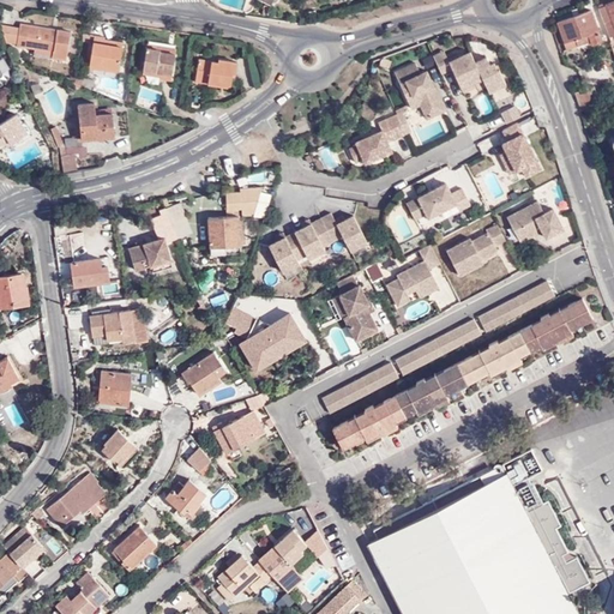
[(613,0),(599,6),(605,22),(613,17),(613,19),(613,0)]
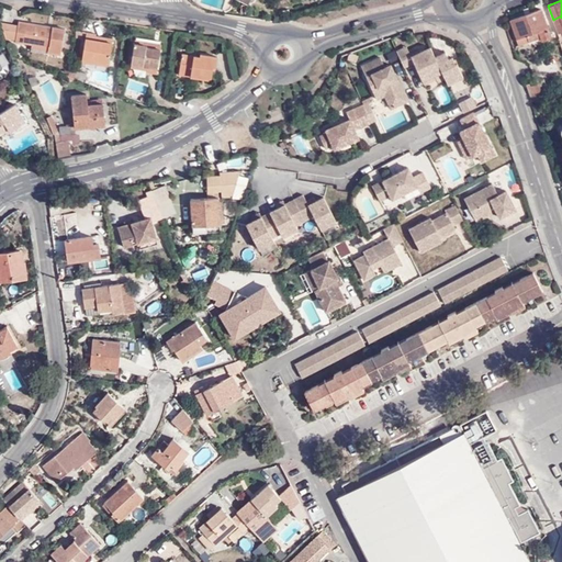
[(512,19),(517,37),(538,30),(540,36),(541,40),(551,36),(541,8),(512,19)]
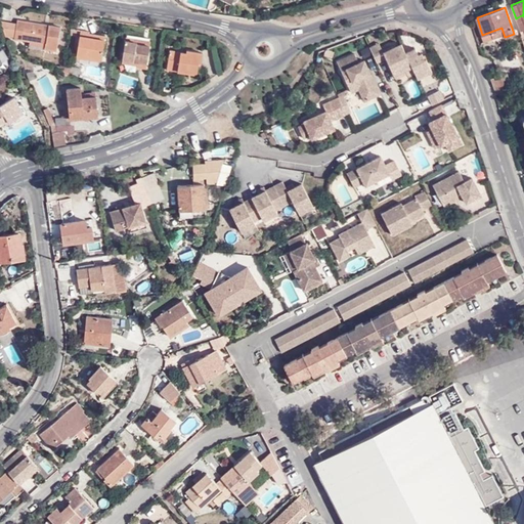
[(57,49),(60,26),(17,19),(16,26),(14,38),(46,42),(45,47),(57,49)]
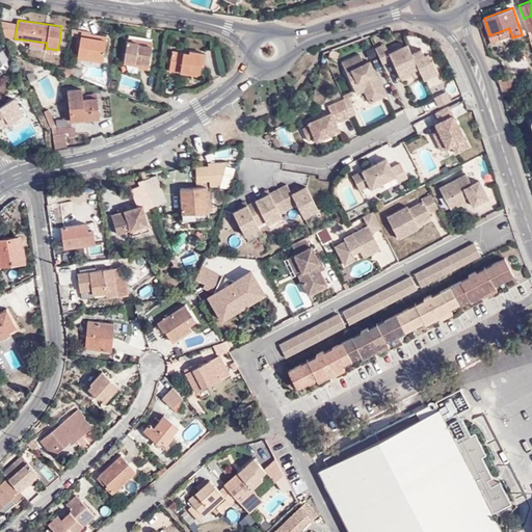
[(15,38),(17,26),(3,24),(5,36),(15,38)]
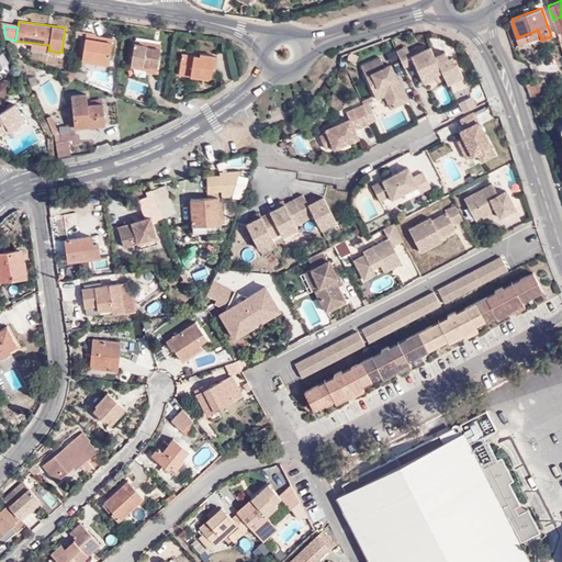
[(538,30),(517,37),(519,44),(540,36),(538,30)]
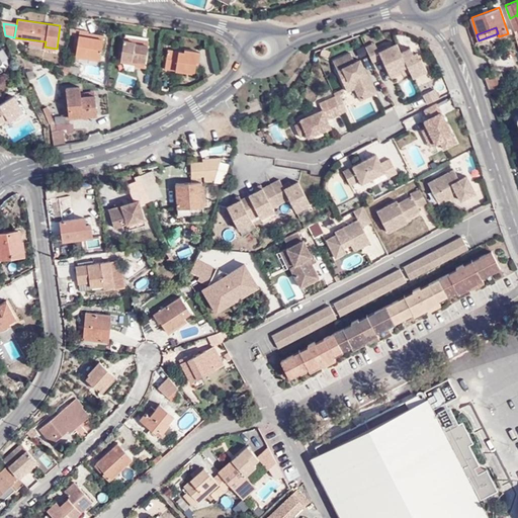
[(81,33),(78,55),(90,56),(90,58),(101,60),(103,44),(89,41),(90,35),(81,33)]
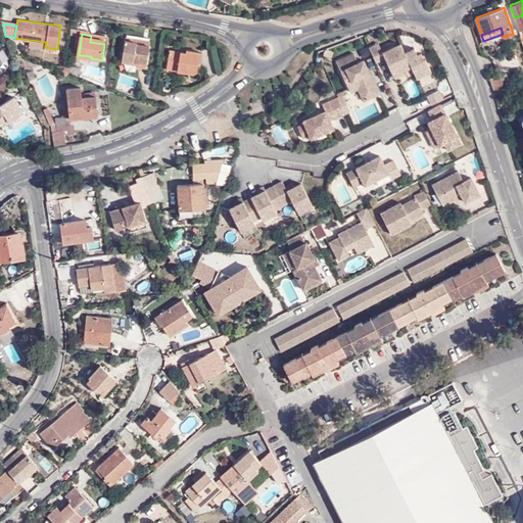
[(127,38),(126,37),(123,59),(139,61),(138,67),(147,68),(150,41),(149,41),(149,38),(128,35),(127,38)]
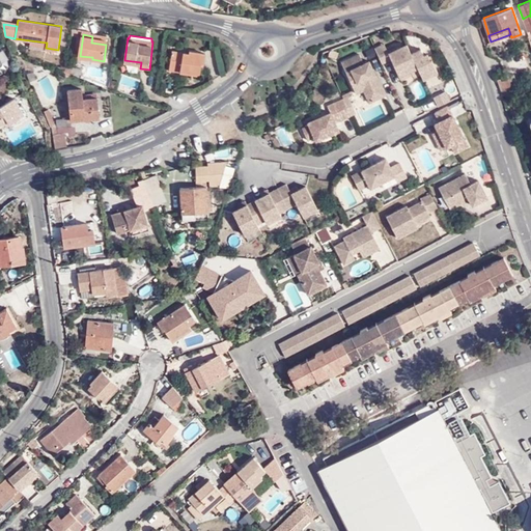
[(46,48),(47,43),(31,40),(30,48),(46,50),(46,48)]
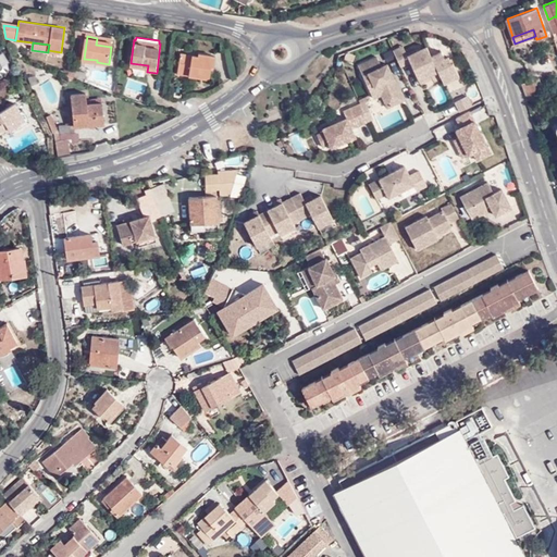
[(403,45),(400,46),(406,60),(399,62),(400,65),(410,61),(405,50),(403,45)]
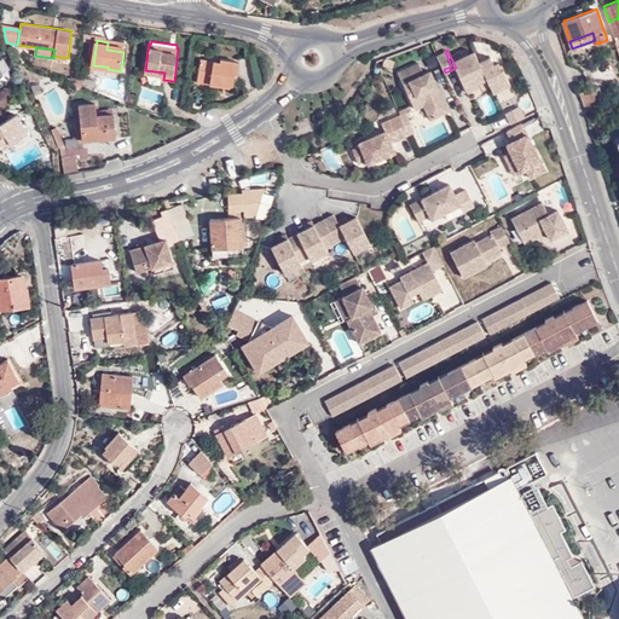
[(445,51),(437,55),(444,69),(451,67),(445,51)]
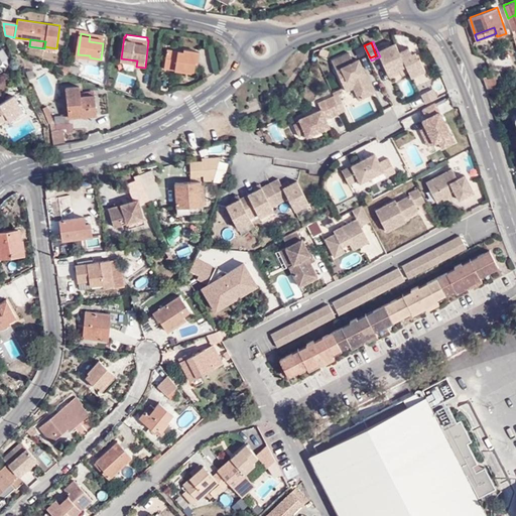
[(375,46),(380,56),(387,73),(405,65),(408,72),(411,77),(425,70),(419,56),(417,57),(415,51),(412,53),(409,47),(399,51),(395,42),(385,47),(383,43),(375,46)]
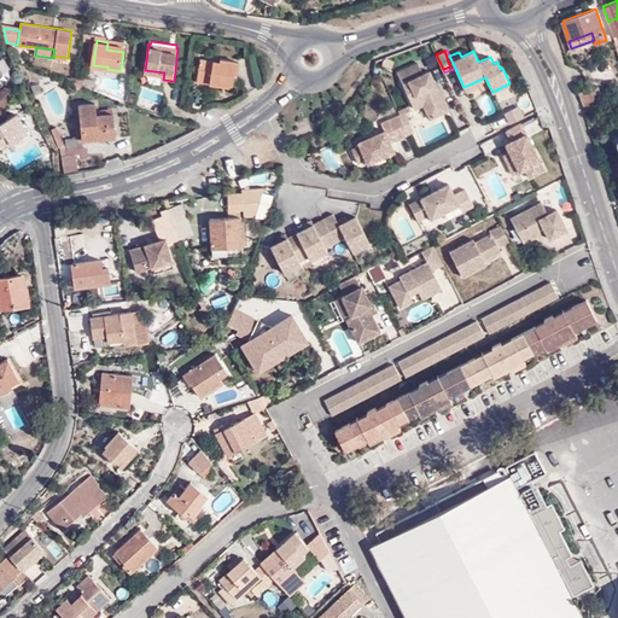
[(219,62),(203,59),(199,79),(210,81),(210,83),(232,87),(234,73),(238,73),(239,59),(220,57),(219,62)]
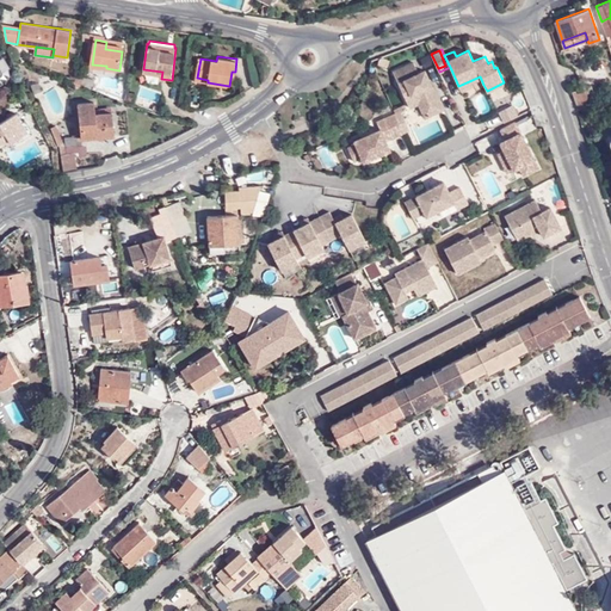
[(413,61),(393,72),(409,107),(418,103),(425,117),(443,107),(424,69),(418,72),(413,61)]
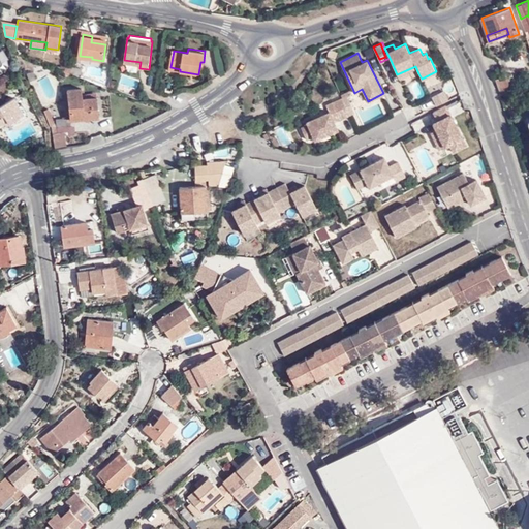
[(92,57),(80,56),(79,60),(87,61),(87,63),(103,66),(103,61),(92,59),(92,57)]
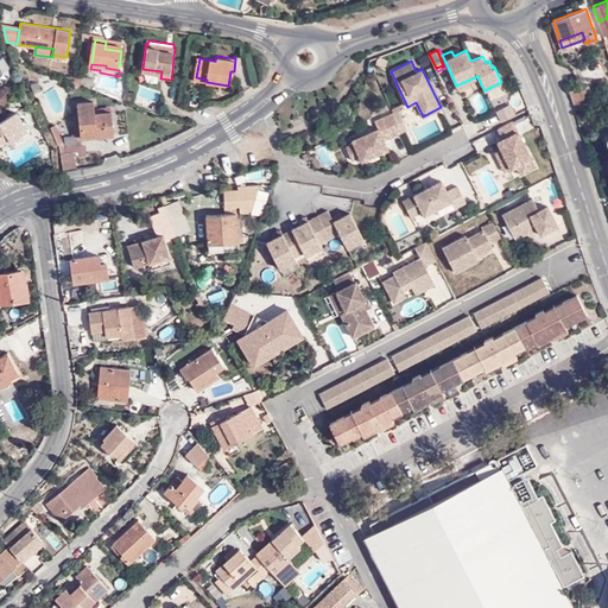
[(477,76),(456,86),(458,90),(472,84),(473,88),(481,84),(477,76)]
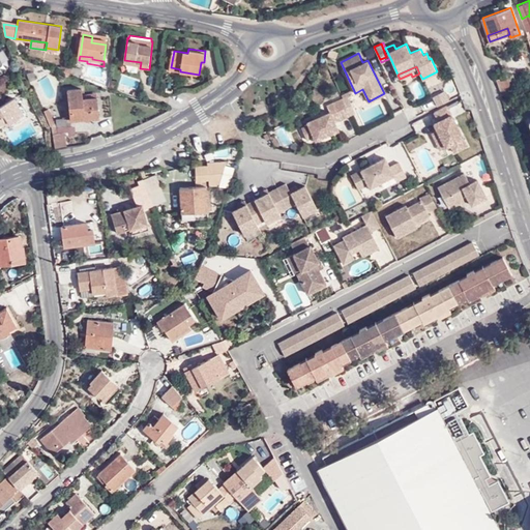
[(495,78),(499,91),(509,89),(510,90),(518,88),(512,71),(495,78)]
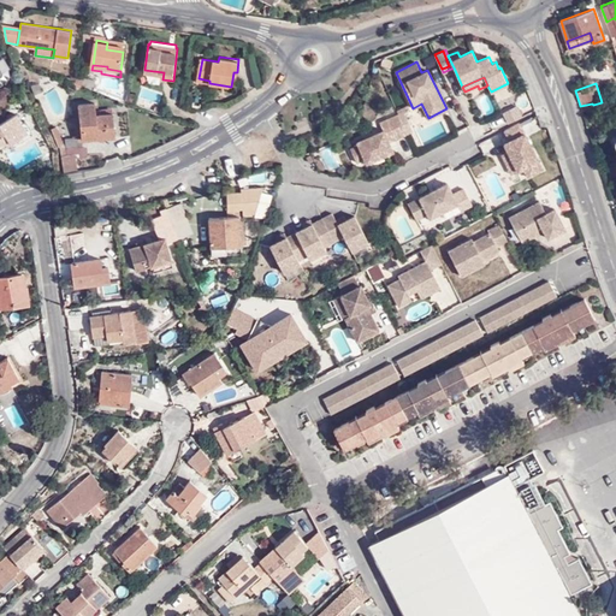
[(77,105),(78,117),(80,129),(93,128),(93,137),(93,140),(114,137),(112,113),(95,114),(94,102),(77,105)]
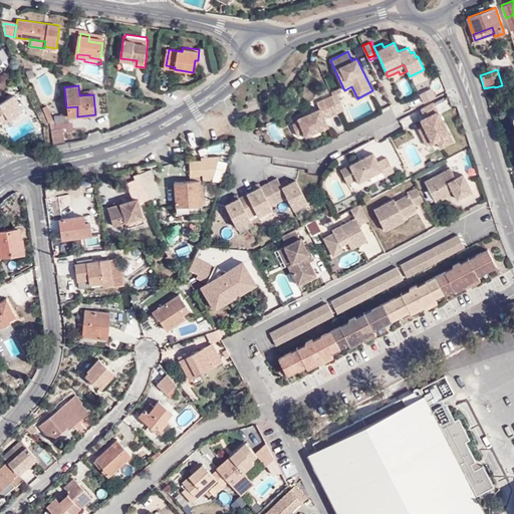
[(331,91),(334,97),(338,106),(342,104),(337,93),(342,91),(340,87),(331,91)]
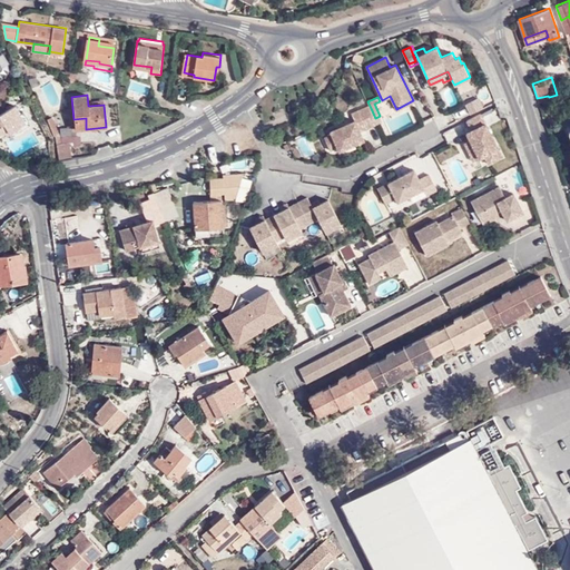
[(478,97),(465,104),(470,114),(483,107),(478,97)]
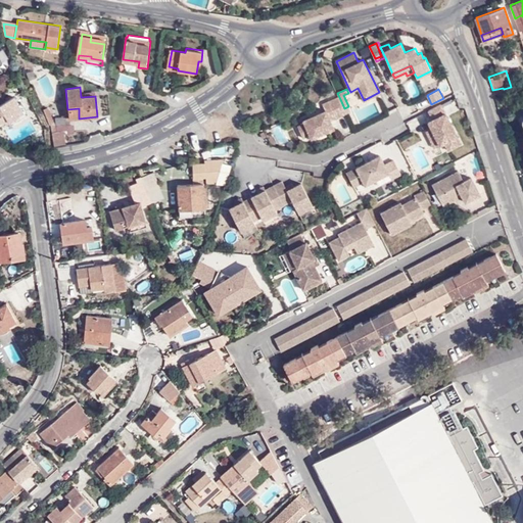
[(13,96),(0,103),(0,122),(6,119),(8,121),(22,112),(13,96)]
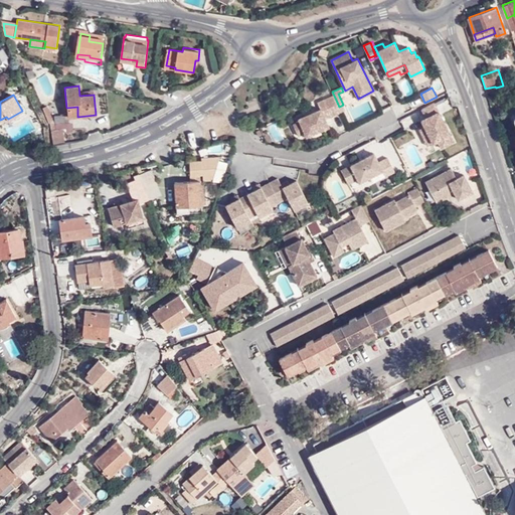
[(333,96),(323,100),(330,116),(340,112),(333,96)]
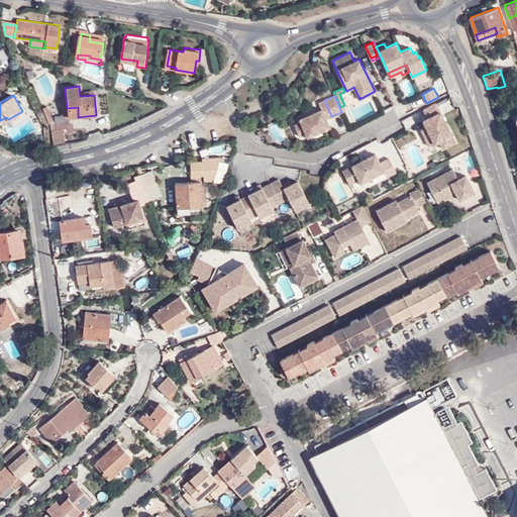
[(324,100),(319,103),(322,109),(327,119),(331,116),(324,100)]
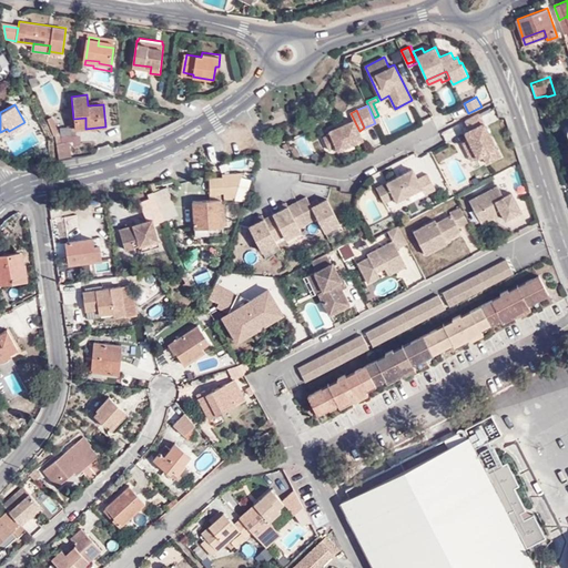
[(467,122),(468,124),(472,132),(467,134),(470,141),(480,159),(485,156),(489,164),(503,158),(480,114),(467,122)]
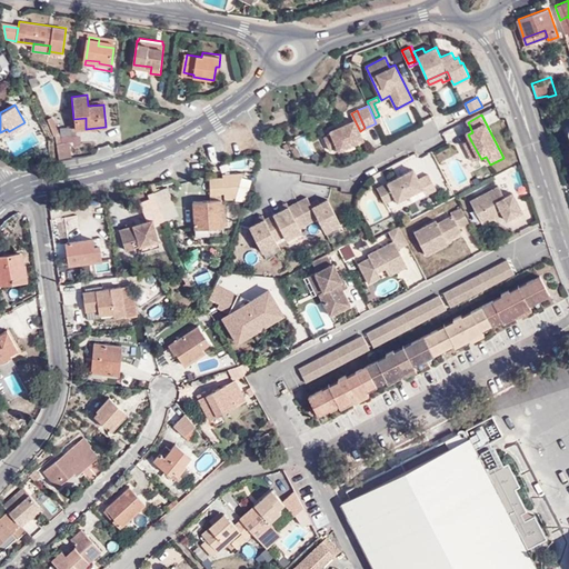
[(86,118),(73,119),(75,128),(86,127),(86,118)]
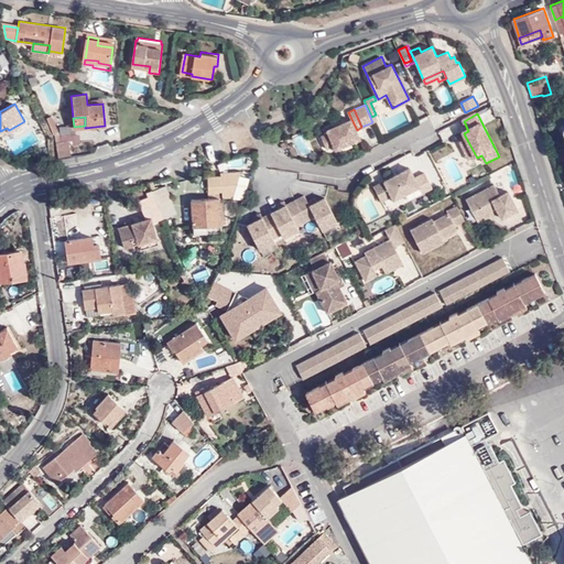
[(329,132),(322,137),(327,149),(335,145),(336,149),(360,138),(357,130),(351,119),(327,130),(329,132)]
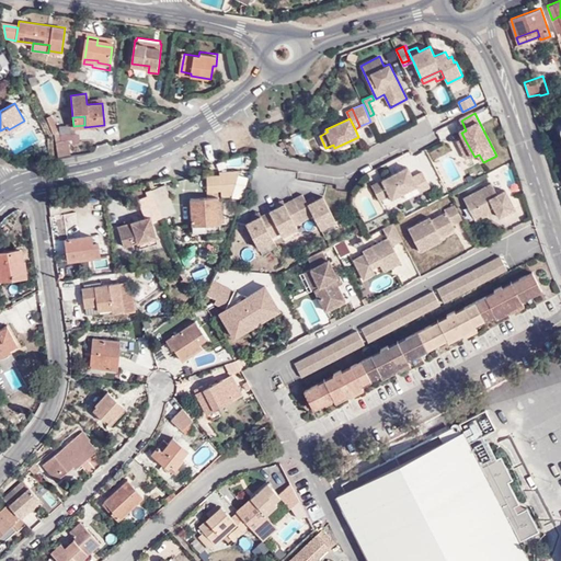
[(53,134),(57,158),(69,157),(67,140),(59,141),(57,132),(57,133),(53,134)]
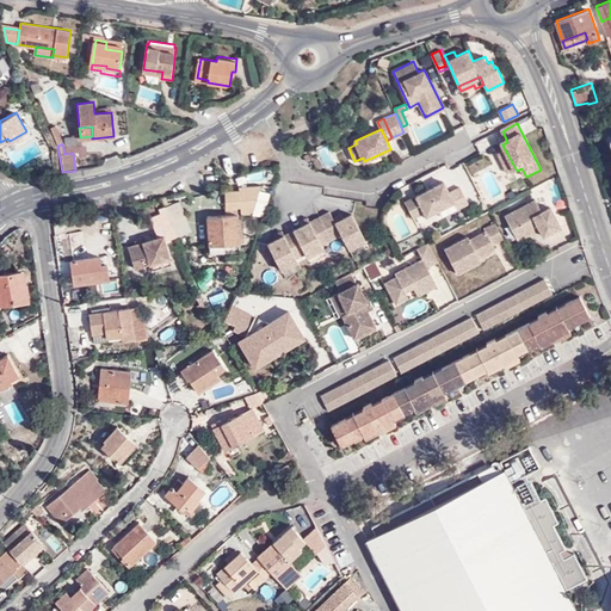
[(517,171),(506,152),(499,155),(510,174),(517,171)]
